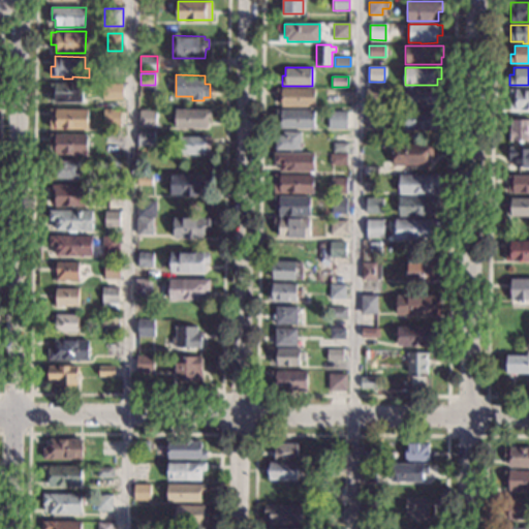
[(84,102),(51,102),(51,83),(84,83),(84,102)]
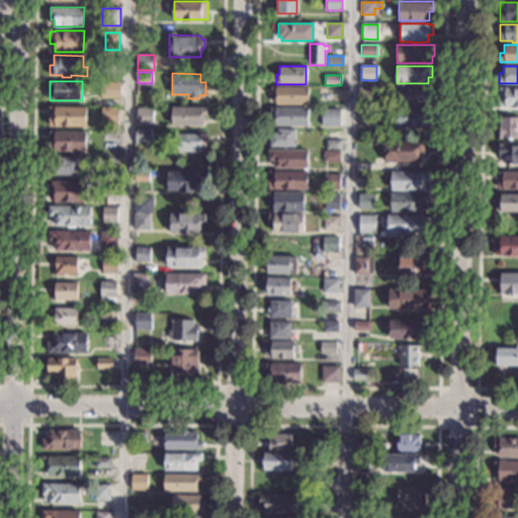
[(119,97),(99,97),(99,82),(119,82),(119,97)]
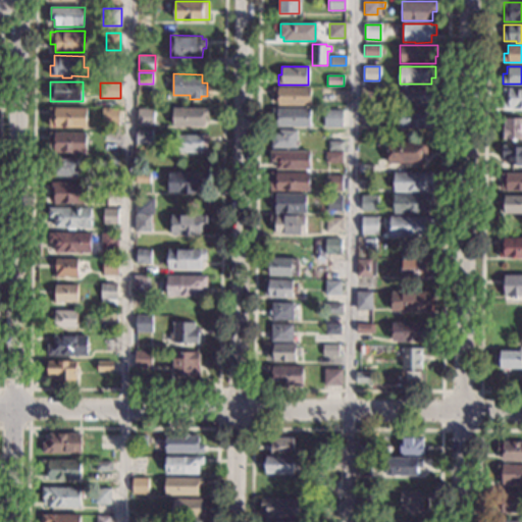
[(311,105),(276,105),(276,95),(272,95),(272,87),(312,88),(311,105)]
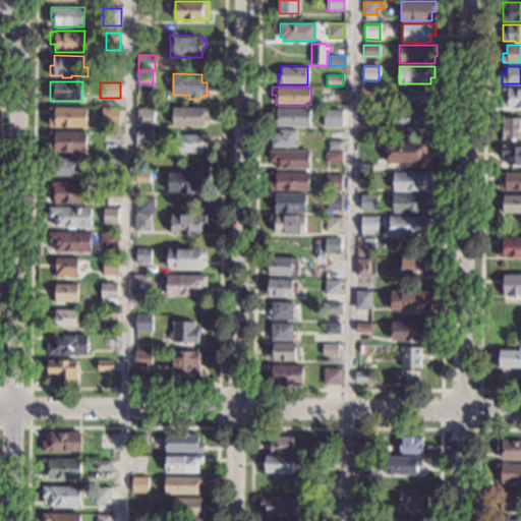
[(377,98),(360,98),(360,87),(377,88),(377,98)]
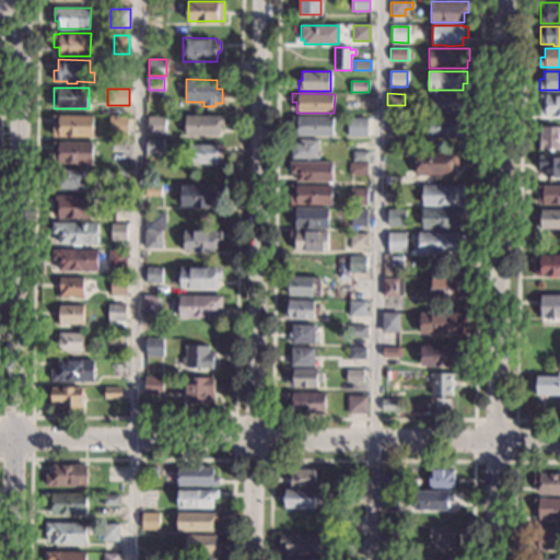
[(559,117),(555,117),(555,116),(539,116),(540,94),(559,94),(559,117)]
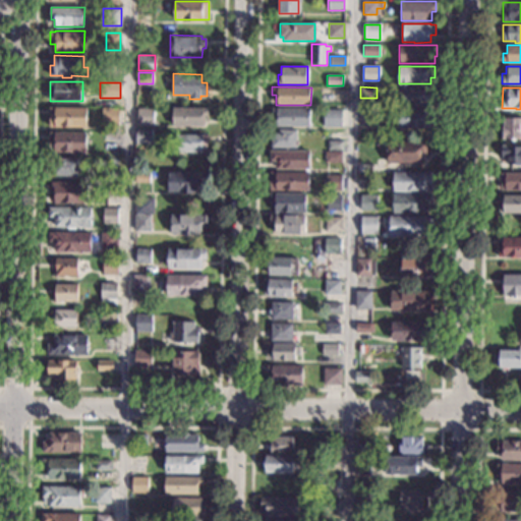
[(435,106),(400,105),(400,89),(436,89),(435,106)]
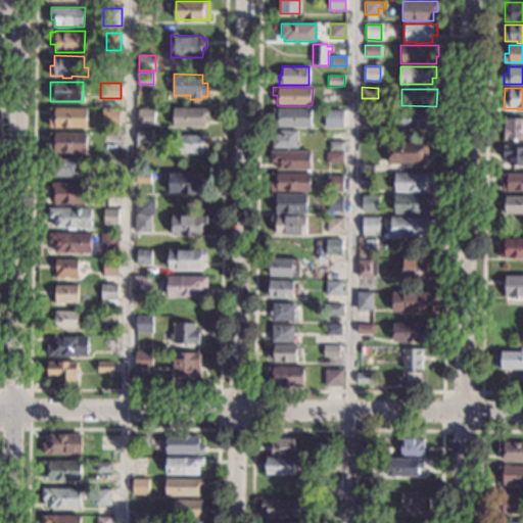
[(88,129),(50,128),(50,107),(88,107),(88,129)]
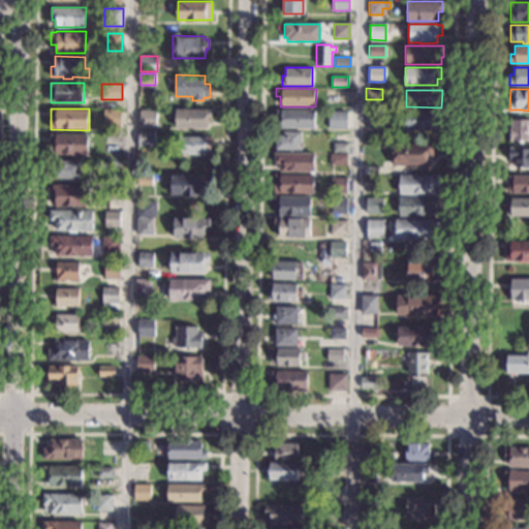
[(207,110),(212,110),(212,119),(207,119),(207,128),(176,128),(176,109),(207,109),(207,110)]
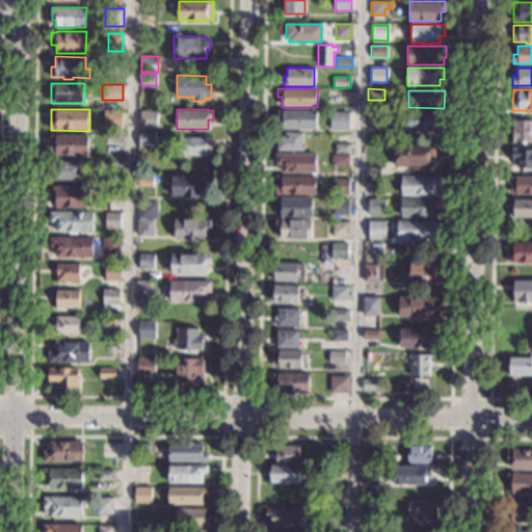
[(316,129),(282,129),(282,117),(277,117),(277,110),(316,110),(316,129)]
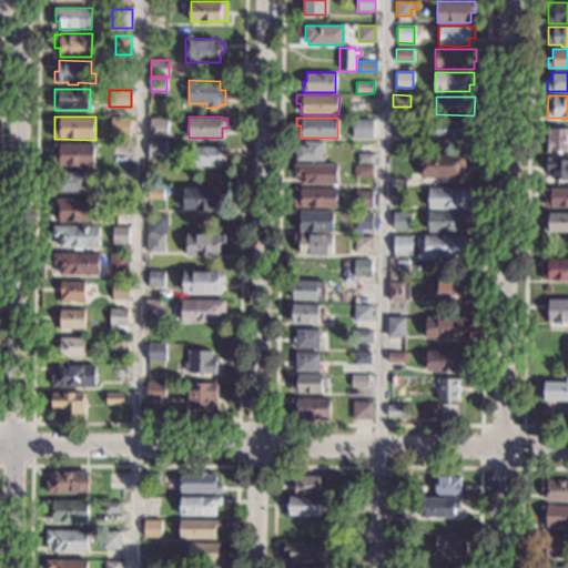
[(131,137),(111,135),(111,119),(131,119),(131,137)]
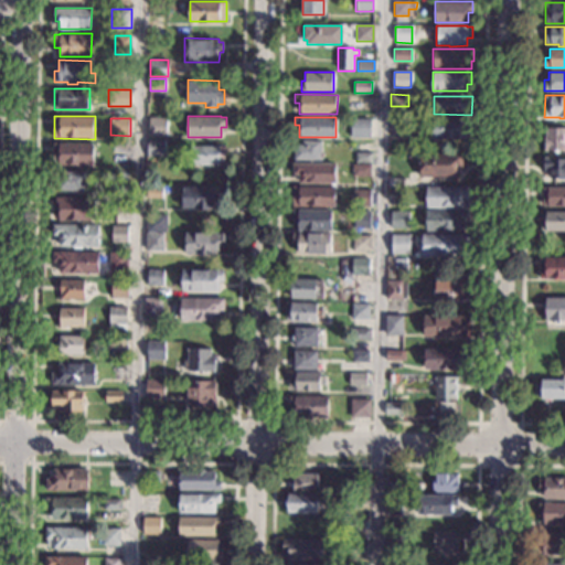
[(167,135),(149,135),(149,118),(167,118),(167,135)]
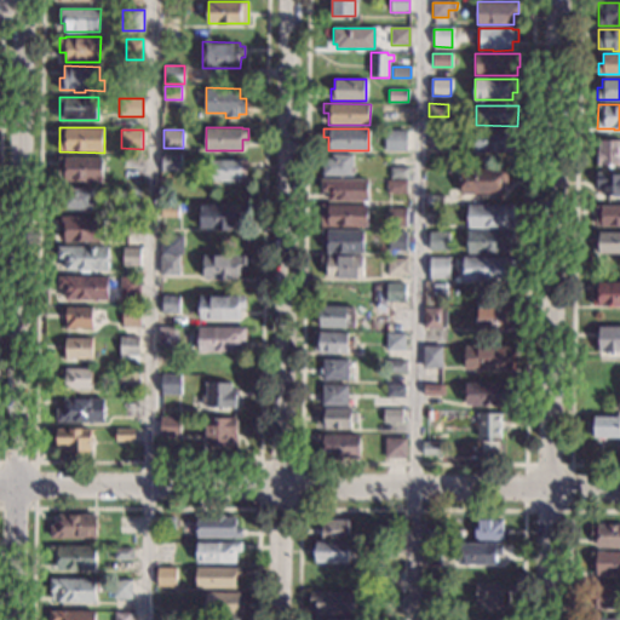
[(407,150),(407,130),(385,130),(385,150),(407,150)]
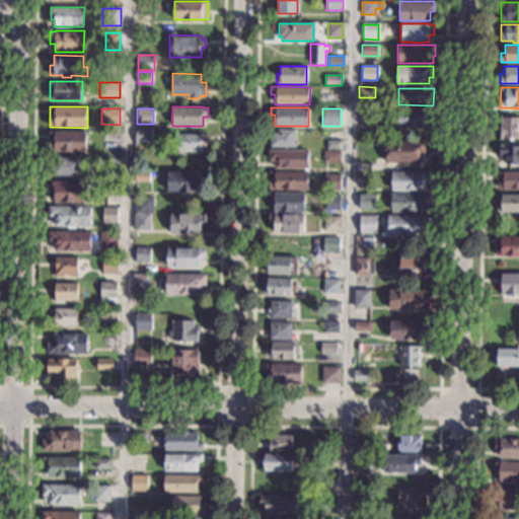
[(376,125),(360,125),(360,109),(376,109),(376,125)]
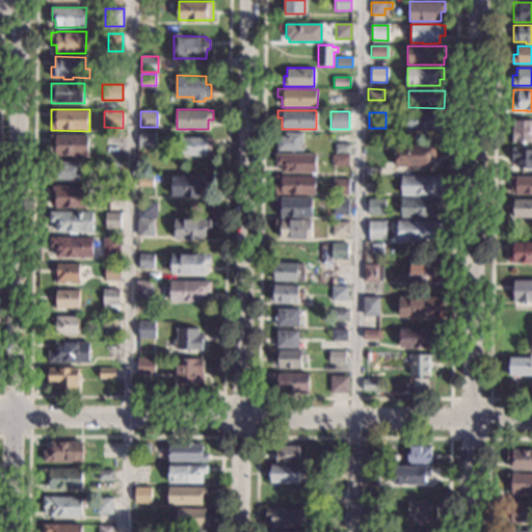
[(443,122),(440,122),(440,130),(406,130),(406,112),(443,112),(443,122)]
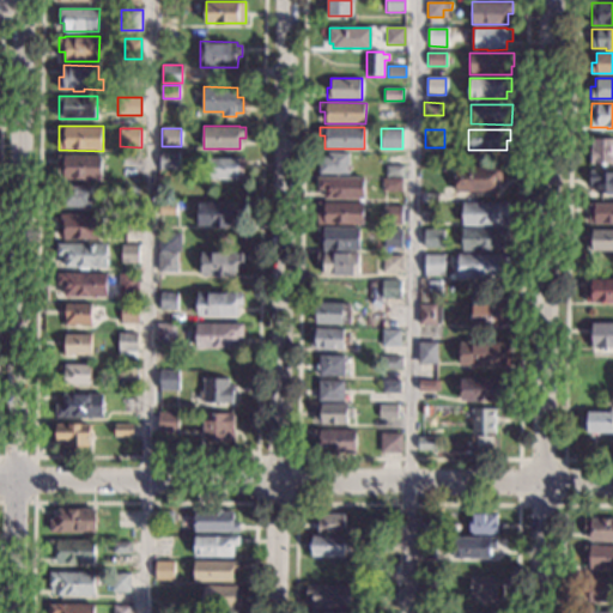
[(612,163),(590,163),(592,138),(612,138),(612,163)]
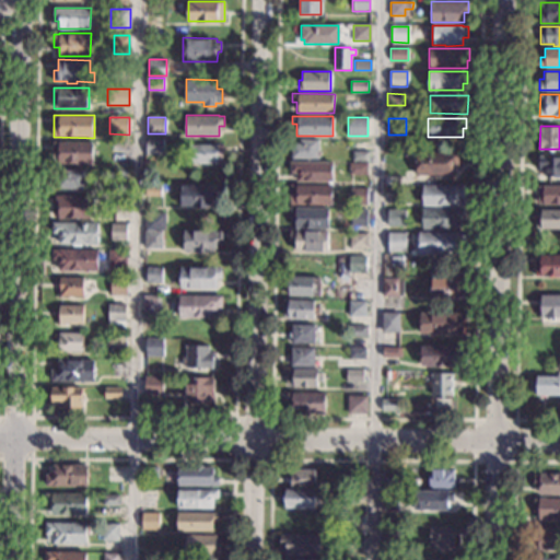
[(164,154),(146,154),(146,139),(164,139),(164,154)]
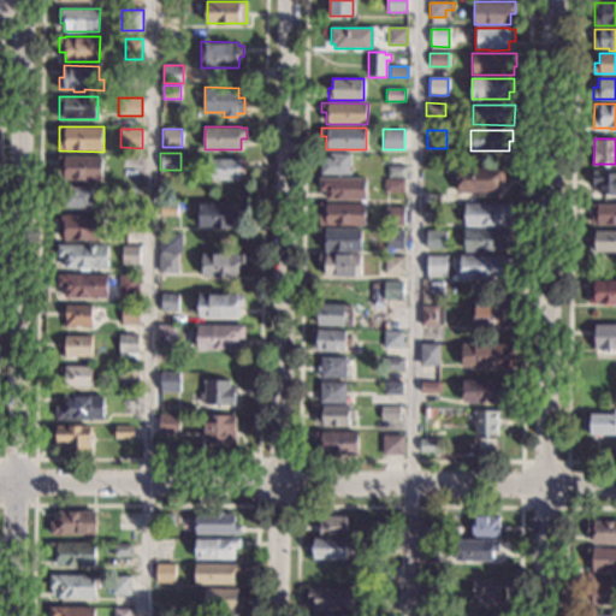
[(351,154),(351,173),(320,173),(320,157),(329,157),(329,153),(351,154)]
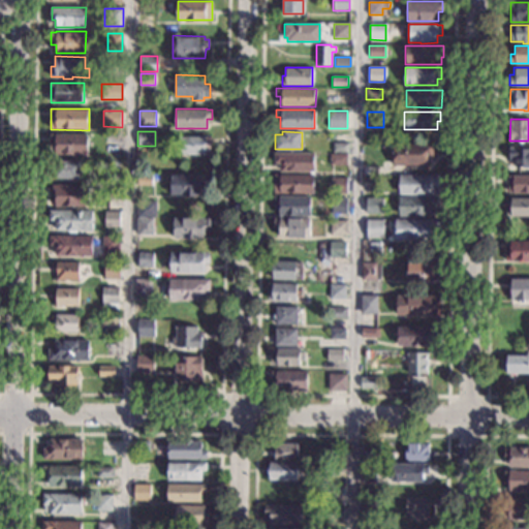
[(89,155),(50,155),(51,134),(89,134),(89,155)]
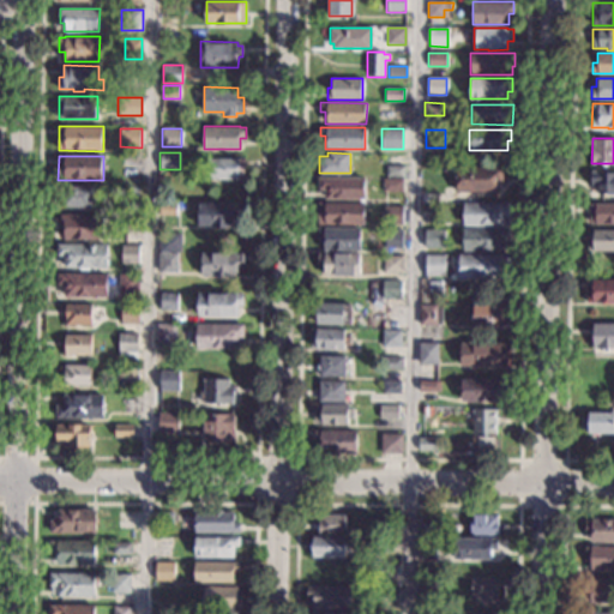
[(142,178),(121,178),(121,157),(142,157),(142,178)]
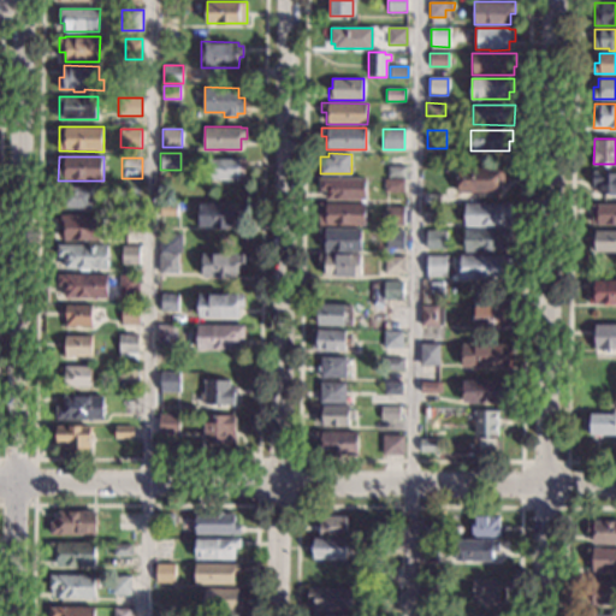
[(241,159),(246,159),(246,178),(241,178),(241,181),(208,181),(208,159),(241,159)]
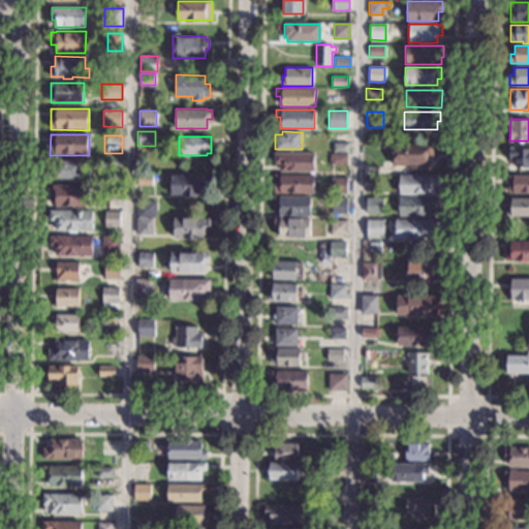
[(348,152),(334,152),(334,143),(348,143),(348,152)]
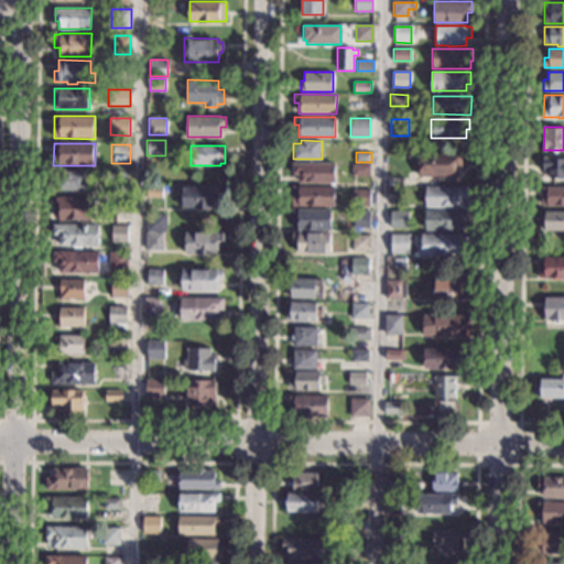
[(462,166),(455,166),(455,176),(419,176),(419,153),(462,154),(462,166)]
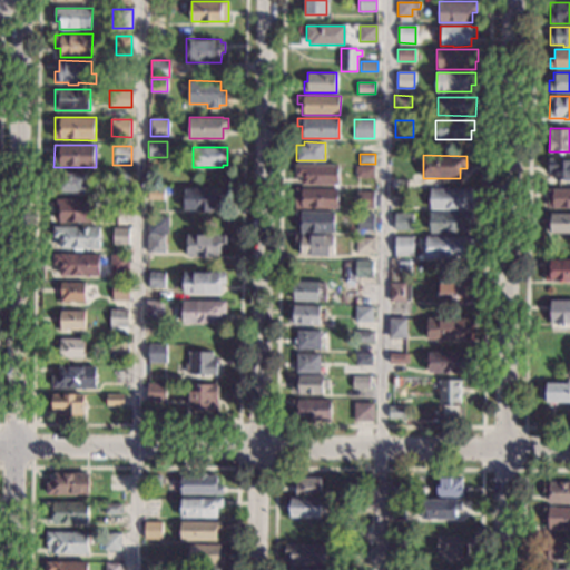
[(569,179),(553,179),(553,173),(548,173),(549,158),(569,158),(569,179)]
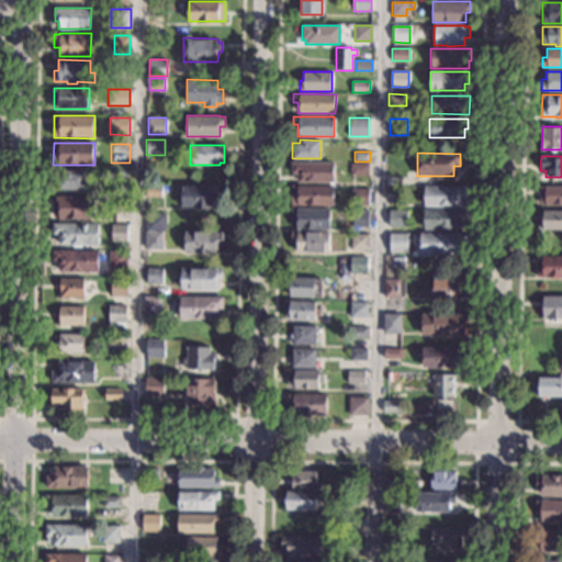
[(334,183),(298,182),(298,173),(291,173),(291,161),(334,161),(334,183)]
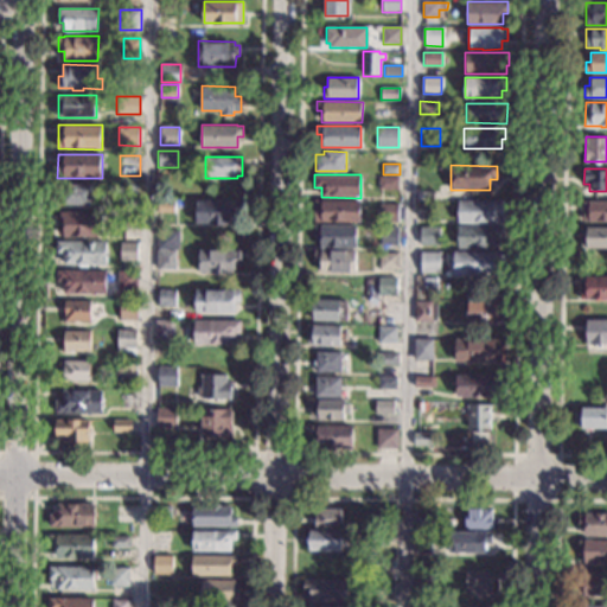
[(398,190),(379,190),(379,177),(398,177),(398,190)]
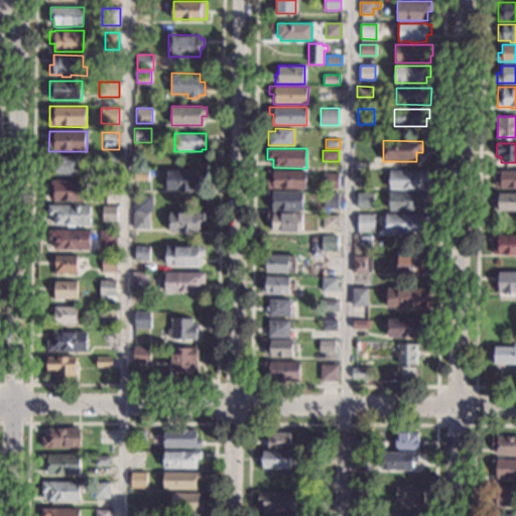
[(81,174),(54,174),(54,156),(81,157),(81,174)]
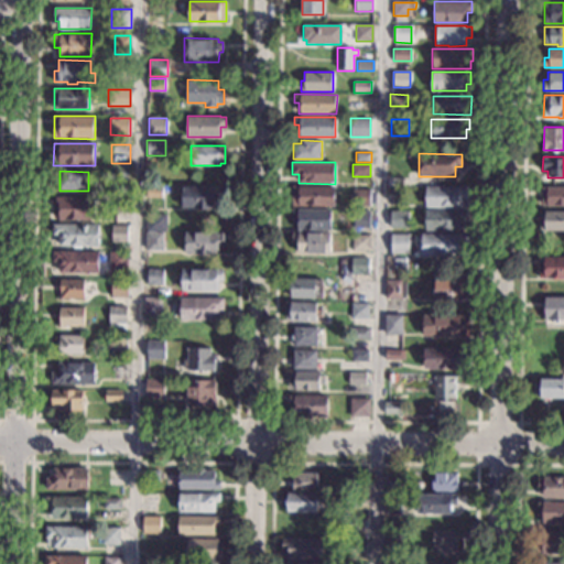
[(128,188),(109,188),(109,174),(128,174),(128,188)]
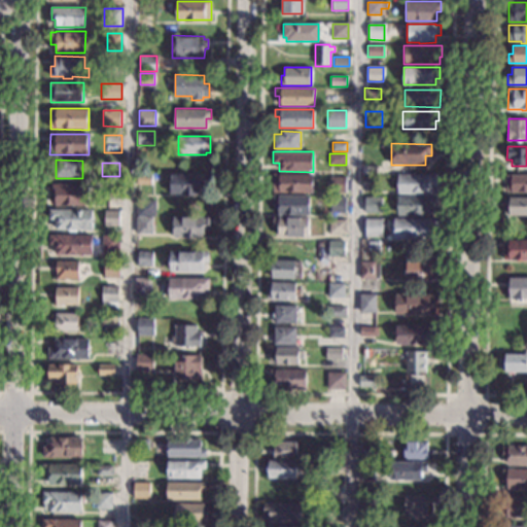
[(203,194),(171,194),(171,174),(203,174),(203,194)]
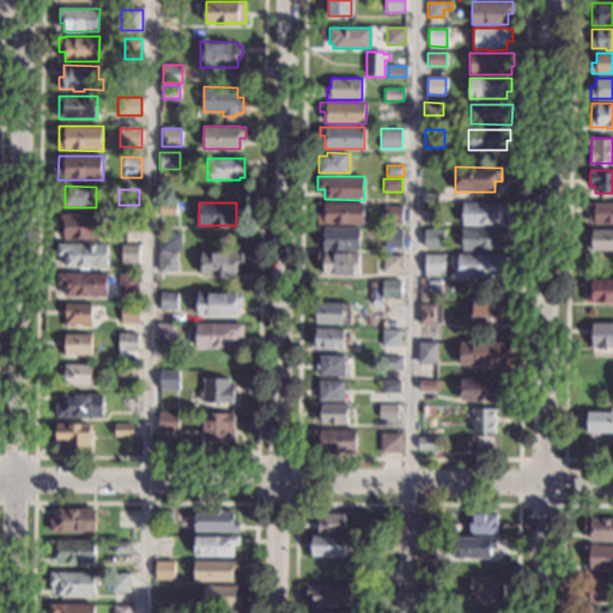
[(365,224),(317,224),(317,202),(365,202),(365,224)]
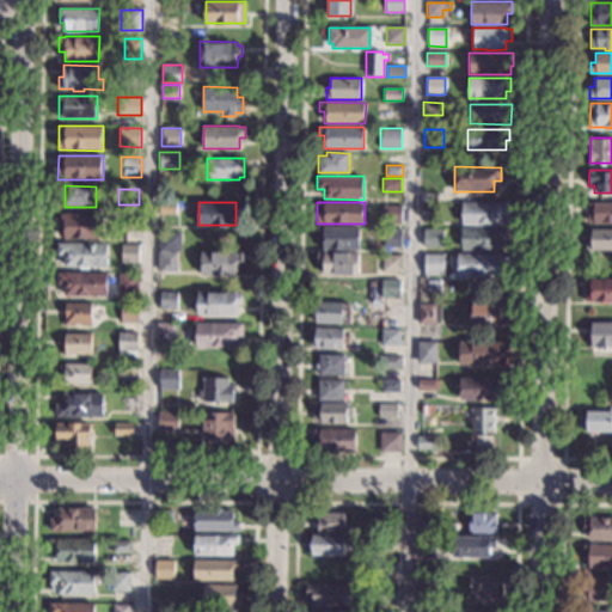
[(509,215),(501,215),(501,225),(461,224),(461,202),(509,203),(509,215)]
